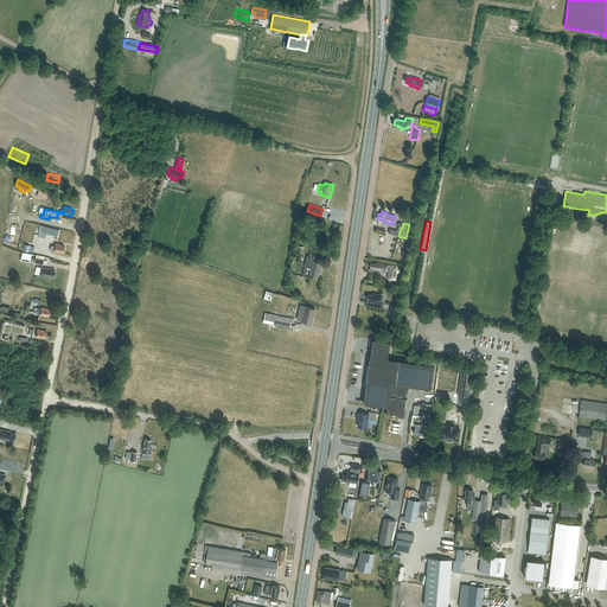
[(42,225),(39,231),(58,236),(59,230),(42,225)]
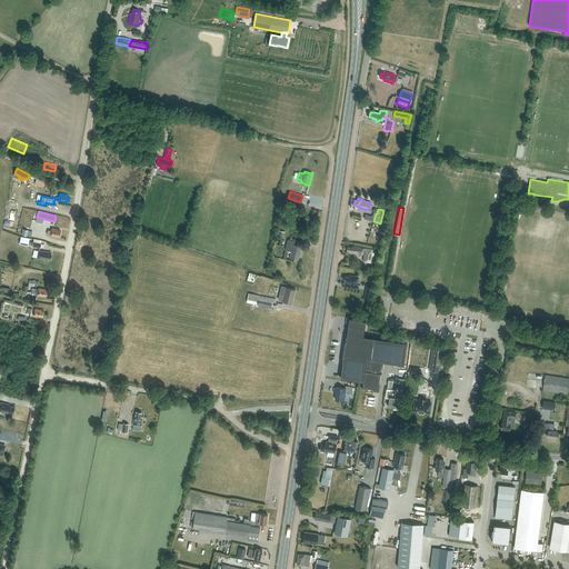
[(61,231),(59,230),(59,229),(52,228),(51,230),(48,230),(48,235),(58,237),(58,236),(60,236),(61,231)]
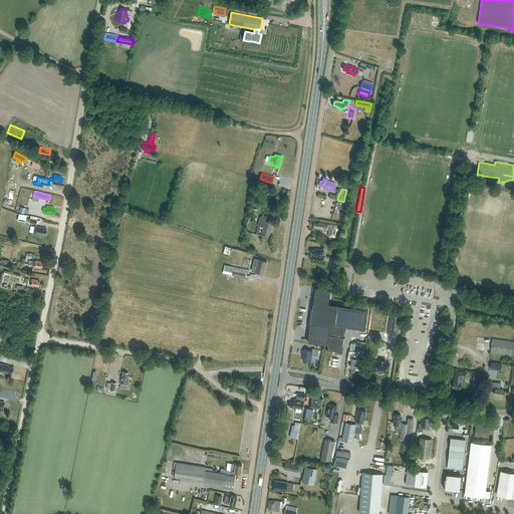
[(17,221),(26,221),(26,214),(18,213),(17,221)]
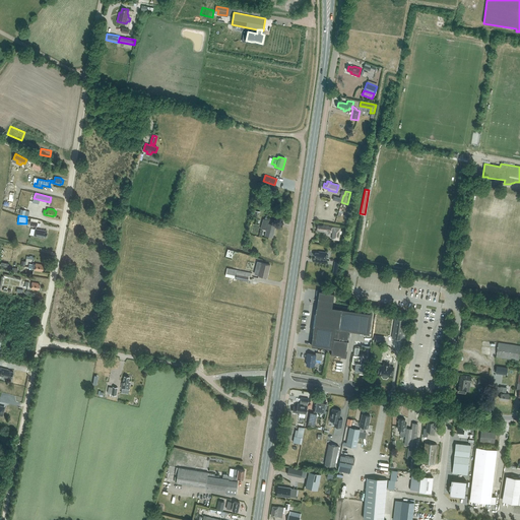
[(272,237),(275,224),(268,222),(269,220),(263,218),(261,229),(266,230),(265,236),(272,237)]
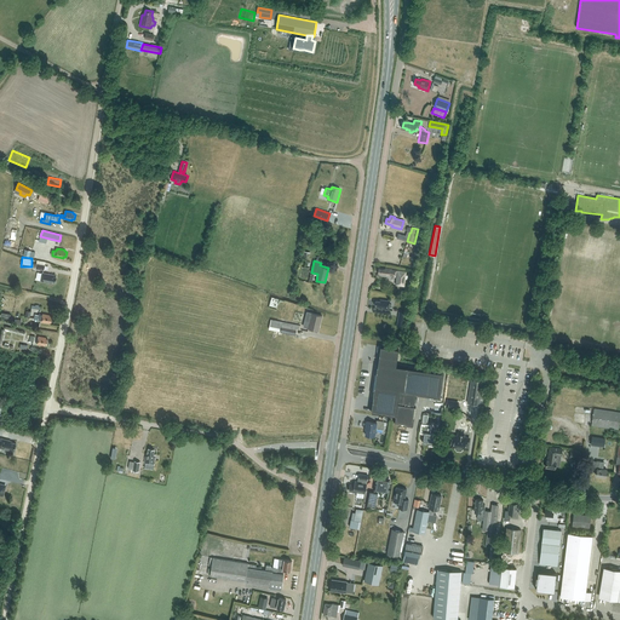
[(397,270),(397,273),(397,275),(396,285),(405,286),(406,271),(397,270)]
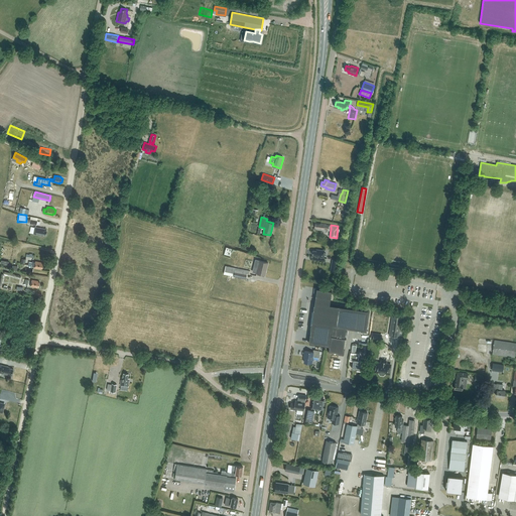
[(31,227),(30,233),(34,234),(43,236),(43,235),(46,235),(47,230),(45,230),(45,229),(35,227),(35,228),(31,227)]
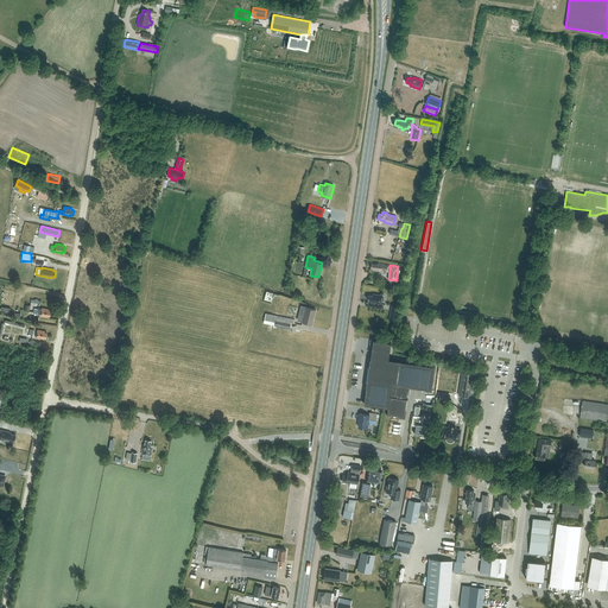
[(369,295),(368,301),(372,301),(372,303),(381,304),(381,301),(384,301),(384,298),(382,298),(382,295),(374,293),(374,296),(369,295)]
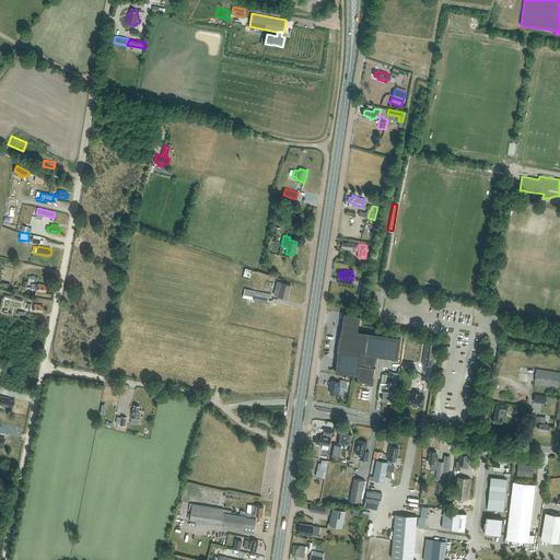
[(279,295),(288,298),(291,284),(282,282),(279,295)]
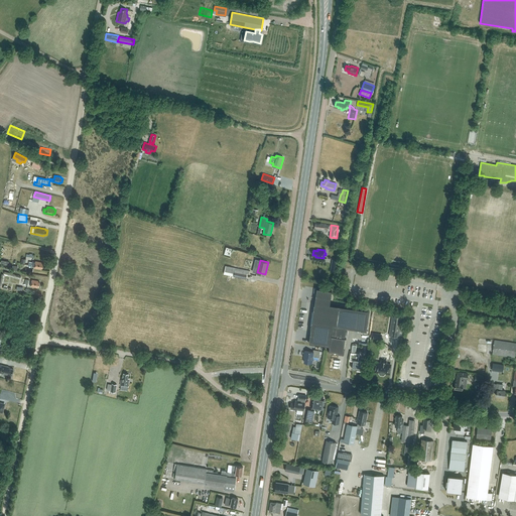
[(224,274),(223,273),(222,277),(227,278),(228,274),(234,276),(246,278),(247,274),(244,273),(245,269),(226,265),(224,274)]
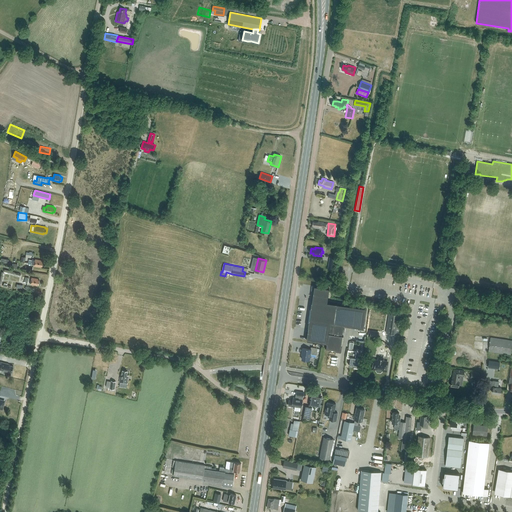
[(341,348),(343,336),(342,336),(344,325),(364,328),(367,308),(337,303),(328,302),(330,288),(315,286),(307,340),(327,343),(326,350),(327,349),(337,350),(338,347),(341,348)]
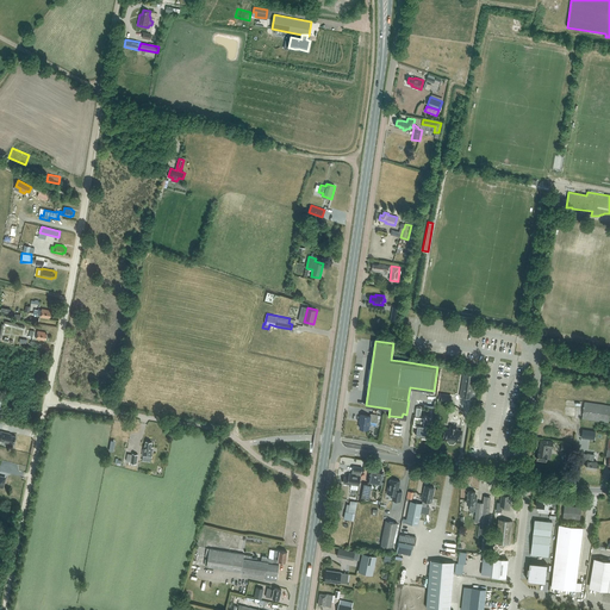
[(460,396),(472,398),(475,374),(464,372),(460,396)]
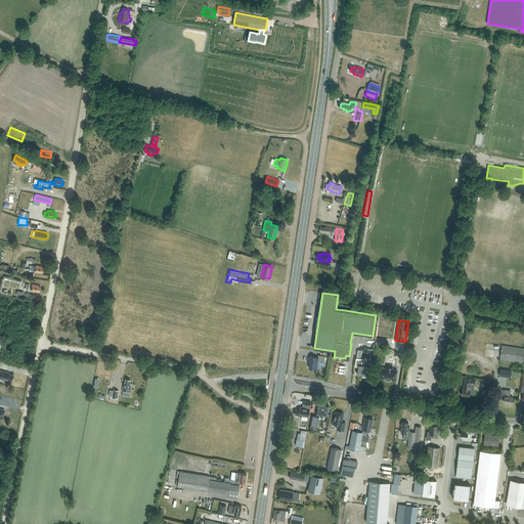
[(500,359),(523,363),(523,355),(523,348),(503,345),(500,359)]
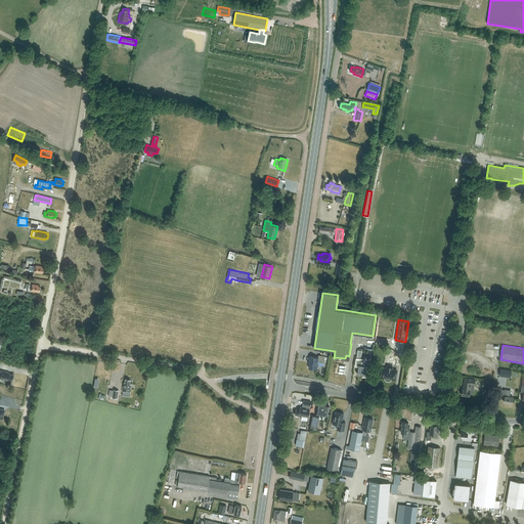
[(323,363),(324,356),(318,355),(318,357),(310,356),(309,360),(310,360),(309,367),(316,368),(317,362),(323,363)]
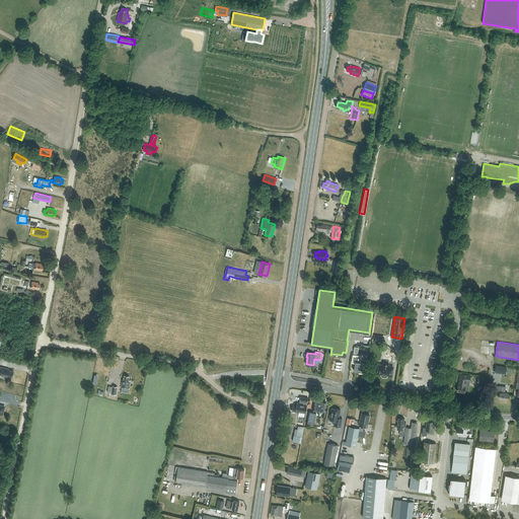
[(353,354),(352,362),(355,363),(354,371),(358,371),(359,372),(363,373),(364,363),(360,362),(361,356),(353,354)]
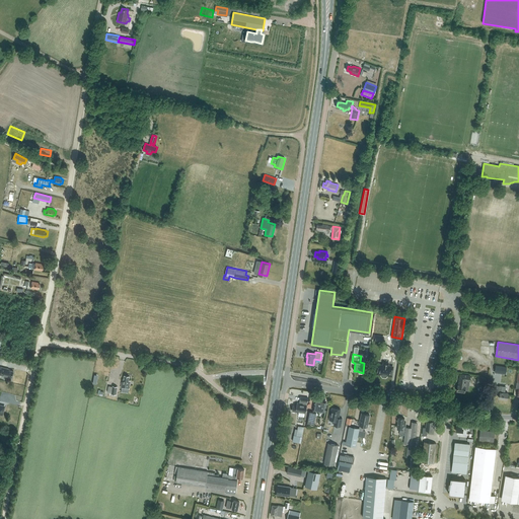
[(383,365),(379,364),(377,373),(391,375),(393,366),(388,366),(389,363),(384,362),(383,365)]
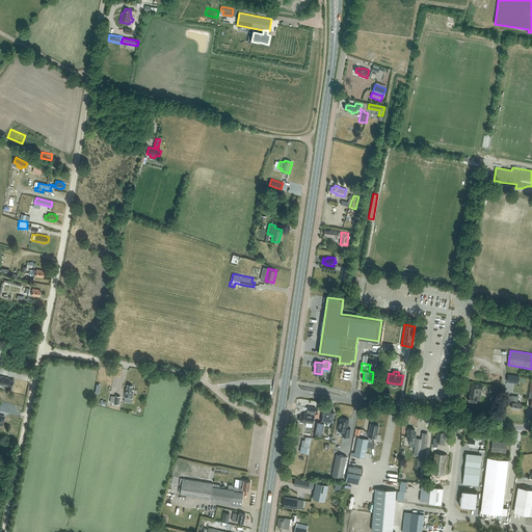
[(508,374),(507,381),(519,383),(520,376),(508,374)]
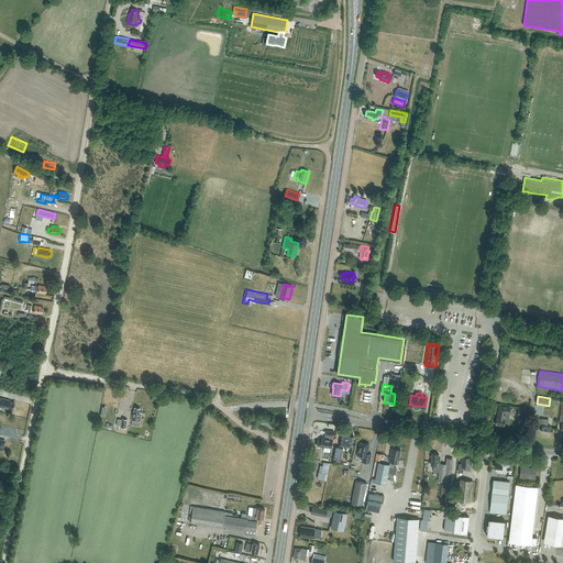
[(13,409),(14,403),(10,401),(10,400),(1,398),(0,401),(0,406),(10,409),(10,408),(13,409)]
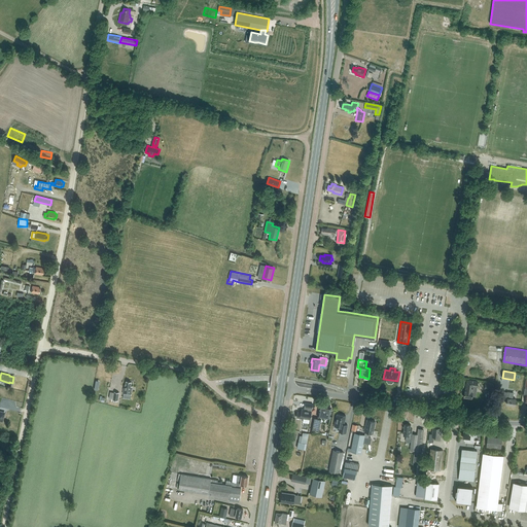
[(465,390),(464,397),(471,398),(472,392),(473,387),(477,387),(478,381),(468,380),(466,387),(466,386),(465,390)]
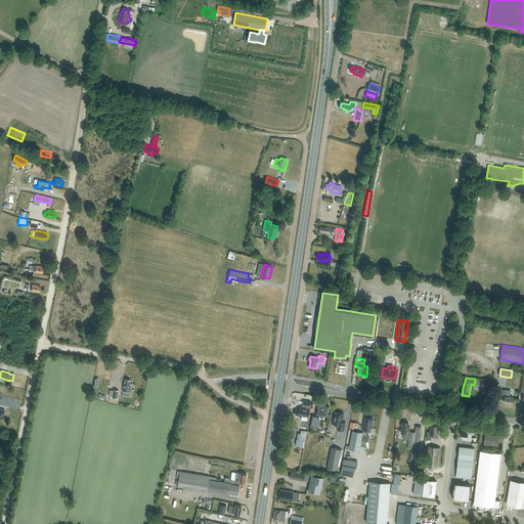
[(131,392),(132,384),(130,384),(131,380),(126,379),(125,383),(124,383),(123,391),(131,392)]
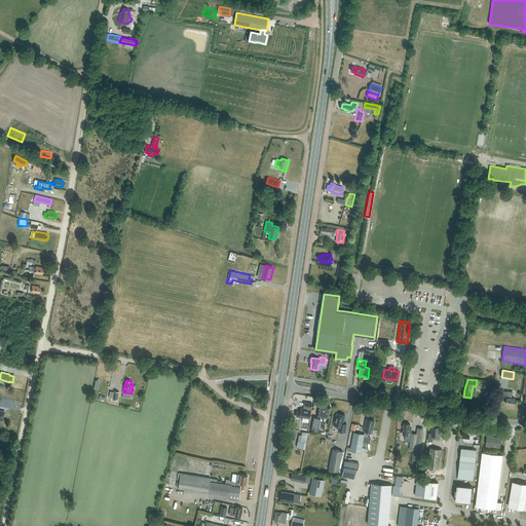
[(483,388),(492,390),(493,382),(484,381),(483,388)]
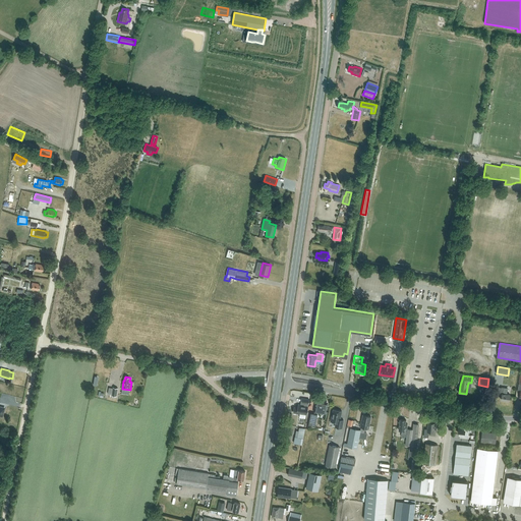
[(116,396),(118,388),(113,387),(113,388),(109,388),(108,394),(112,394),(112,395),(116,396)]
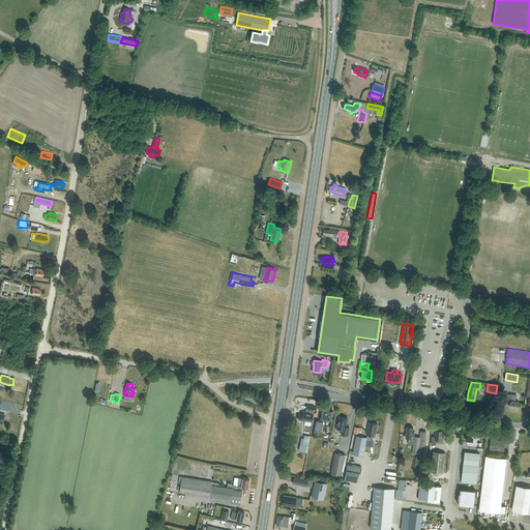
[(510,393),(509,396),(508,401),(510,402),(509,406),(518,408),(519,402),(516,401),(517,394),(510,393)]
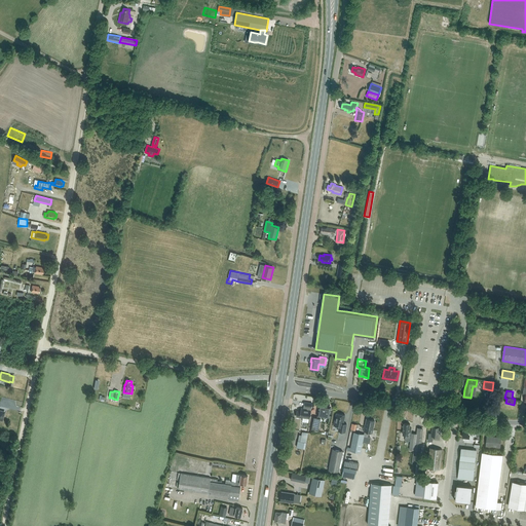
[(312,403),(305,402),(304,406),(305,406),(304,409),(301,408),(301,412),(297,411),(296,416),(300,417),(309,419),(312,403)]
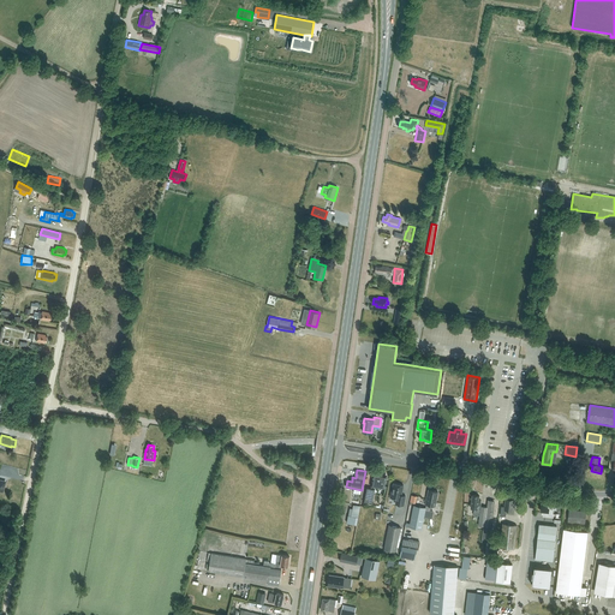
[(387,476),(374,473),(371,485),(371,488),(366,487),(364,501),(371,503),(375,488),(375,487),(384,488),(387,476)]
